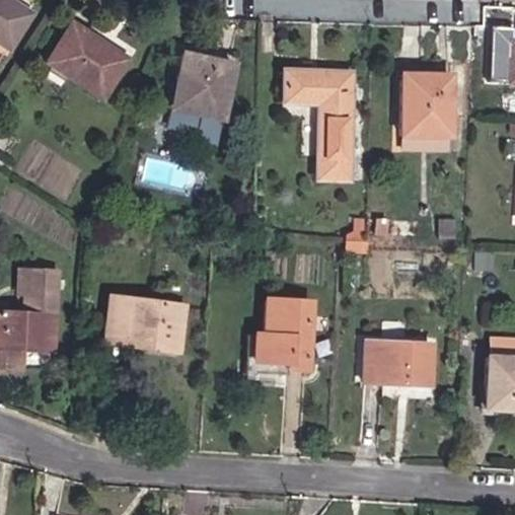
[(31,10),(15,0),(0,0),(0,39),(10,46),(31,10)]
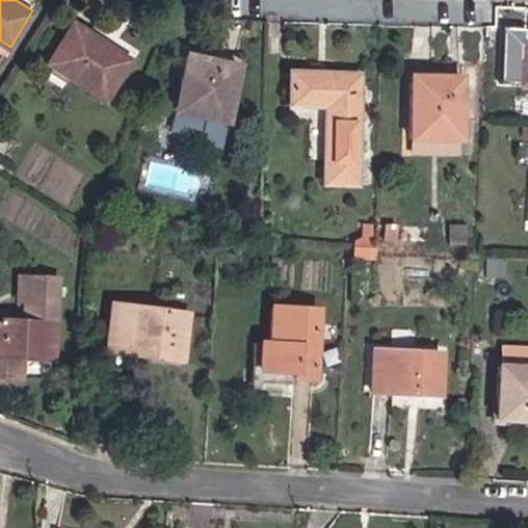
[(131,57),(75,22),(49,60),(106,98),(131,57)]
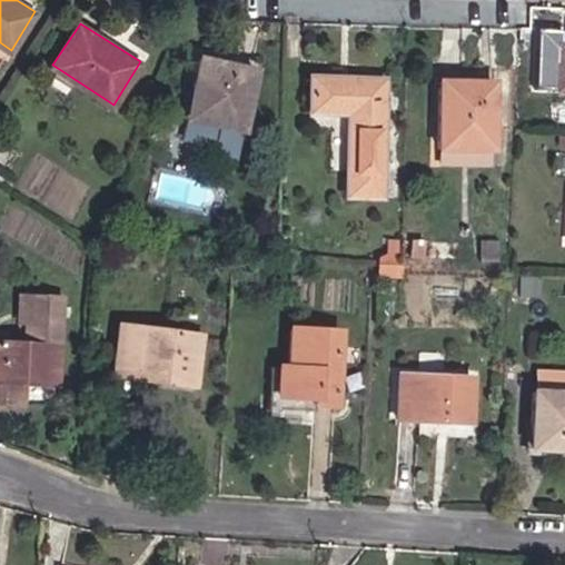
[(239,151),(258,68),(202,56),(188,127),(218,134),(216,147),(239,151)]
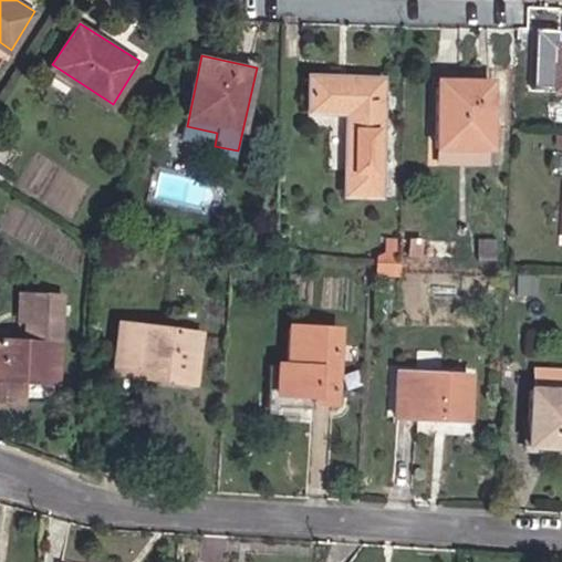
[(381,193),(384,76),(311,74),(311,107),(350,108),(347,191),(381,193)]
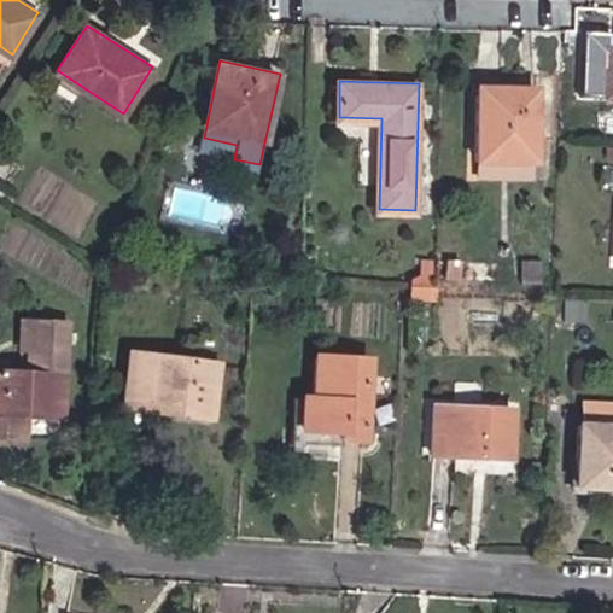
[(537,158),(537,86),(480,85),(478,158),(482,158),(537,158)]
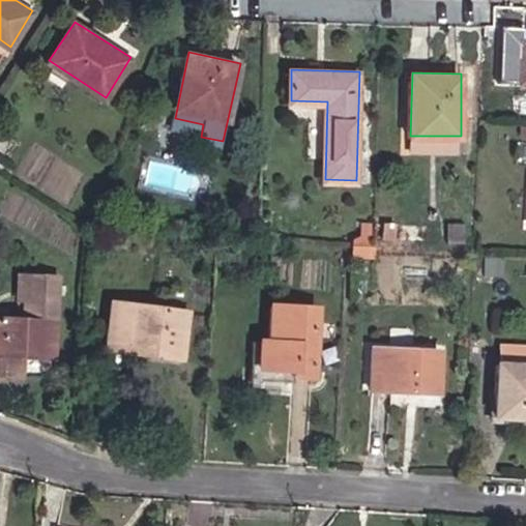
[(525,89),(517,90),(517,111),(525,110),(525,89)]
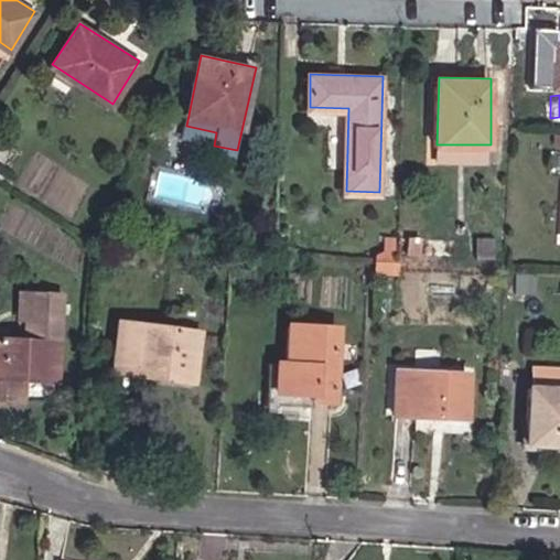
[(487,159),(487,146),(440,144),(440,159),(487,159)]
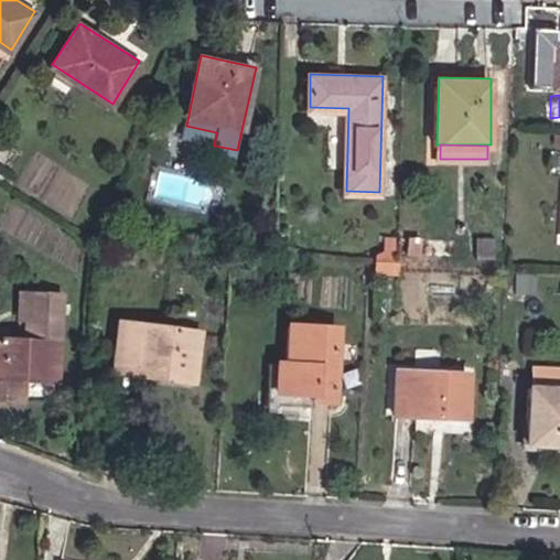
[(420,252),(421,234),(409,233),(408,252),(420,252)]
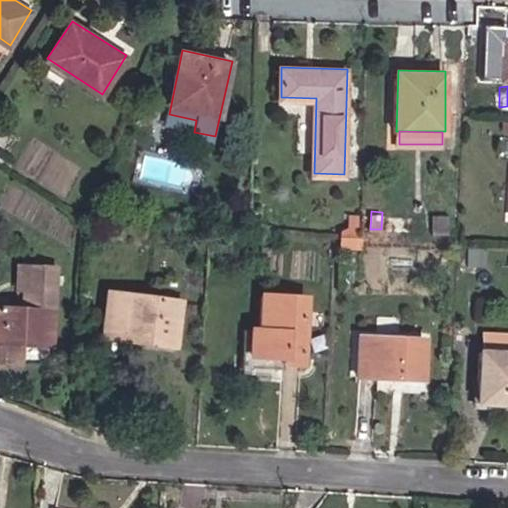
[(450,231),(450,213),(434,212),(434,231),(450,231)]
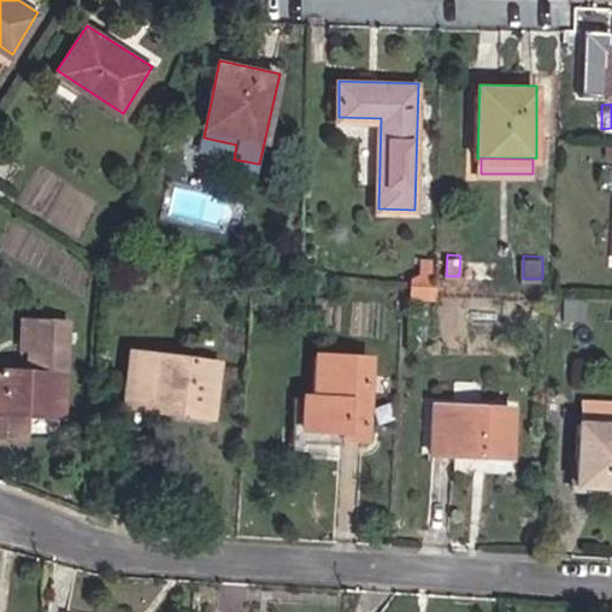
[(431,283),(431,258),(424,258),(424,271),(415,276),(413,282),(431,283)]
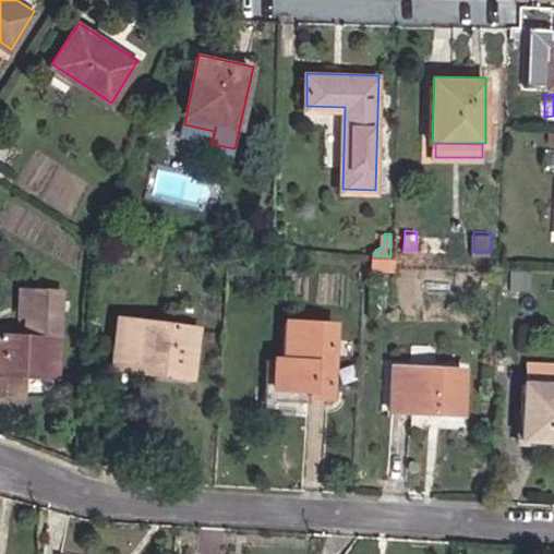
[(448,250),(450,235),(426,233),(425,249),(448,250)]
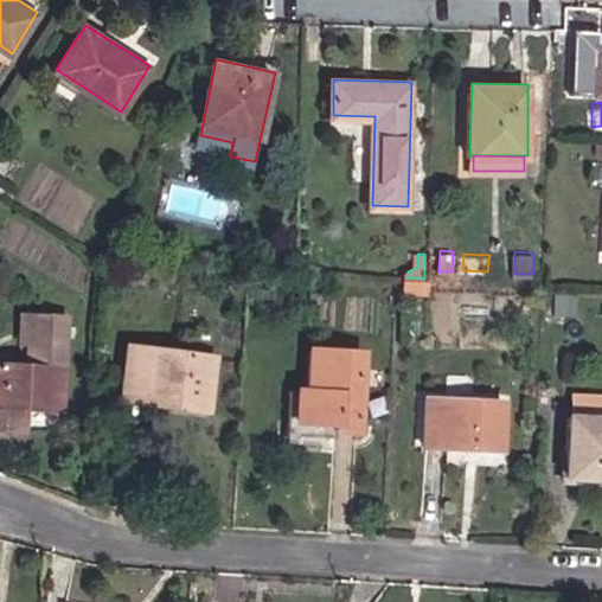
[(429,292),(430,279),(424,279),(407,277),(407,289),(429,292)]
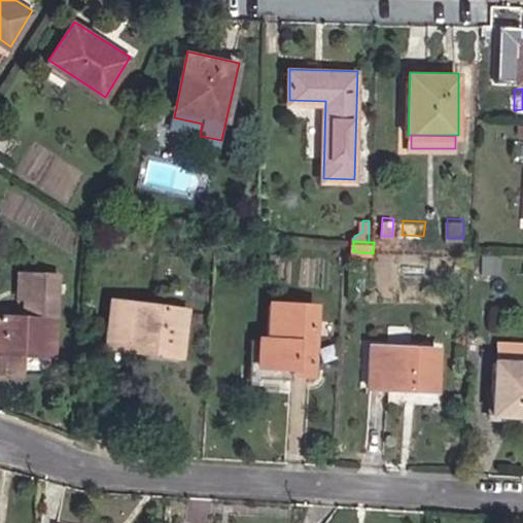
[(0,370),(24,372),(26,351),(57,353),(61,273),(28,271),(27,298),(27,315),(0,313),(0,370)]
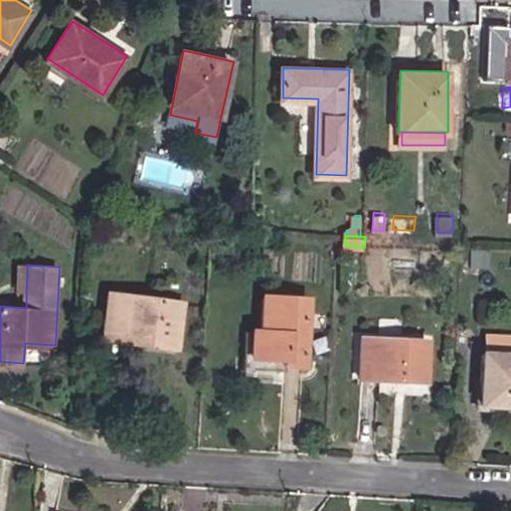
[(177,346),(183,300),(114,292),(109,331),(154,337),(154,342),(177,346)]
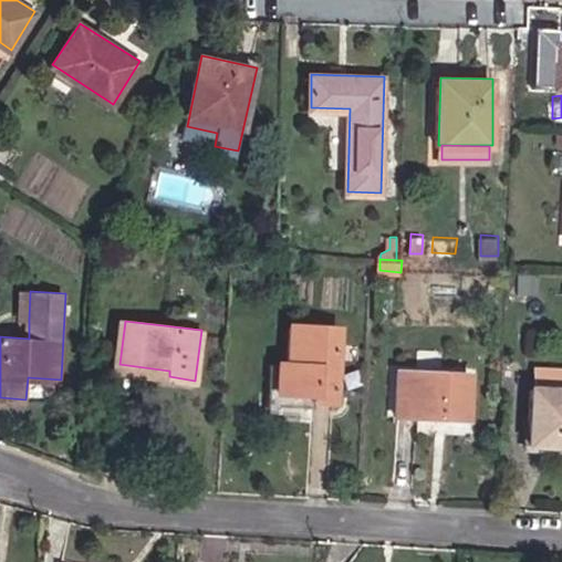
[(342,326),(290,323),(289,358),(279,358),(277,403),(312,405),(312,399),(337,401),(342,326)]
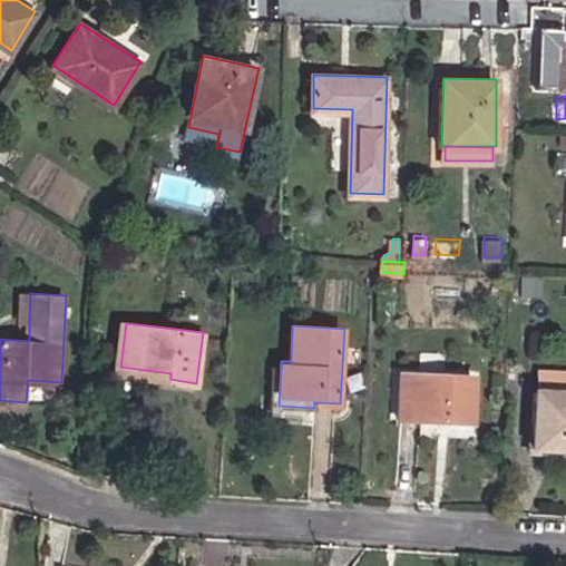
[(279,406),(281,361),(273,360),(271,405),(279,406)]
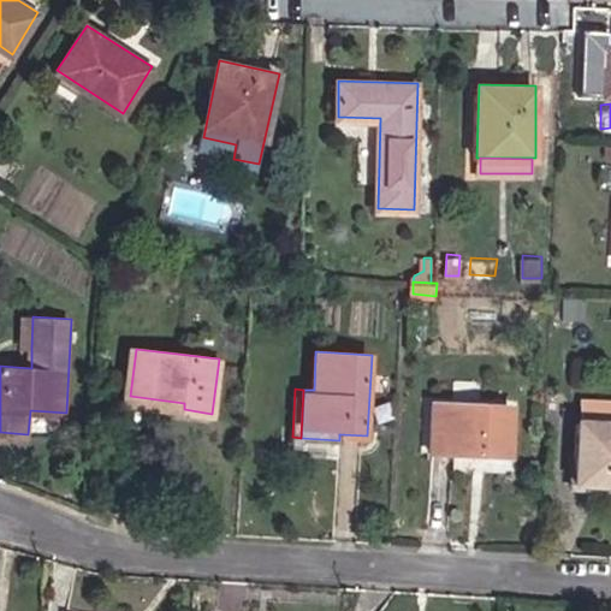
[(184,403),(130,396),(129,402),(184,409),(184,403)]
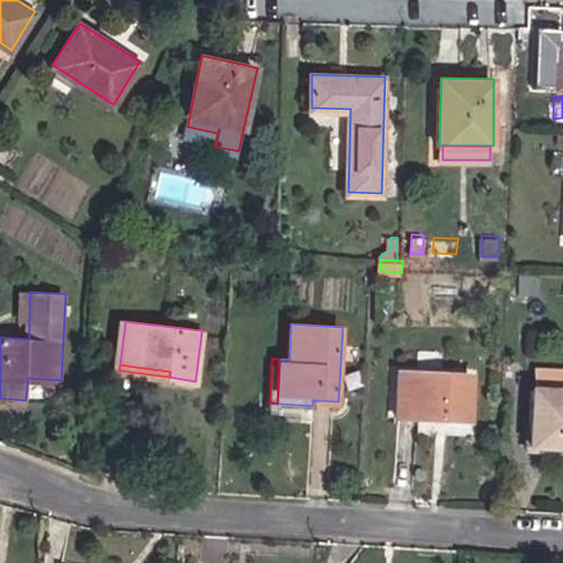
[(562,389),(559,389),(559,368),(536,366),(536,388),(533,388),(530,442),(562,444),(562,389)]
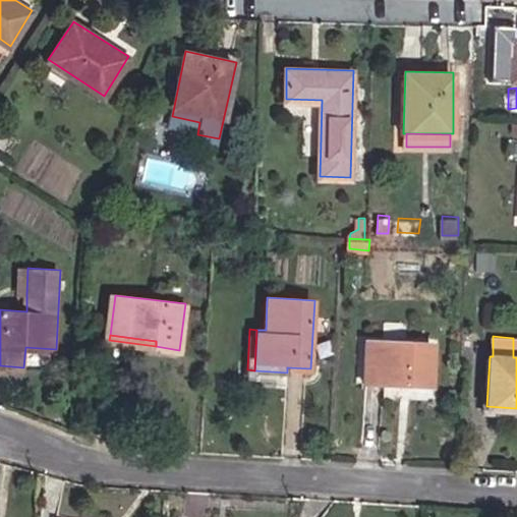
[(431,384),(434,342),(366,339),(364,381),(431,384)]
